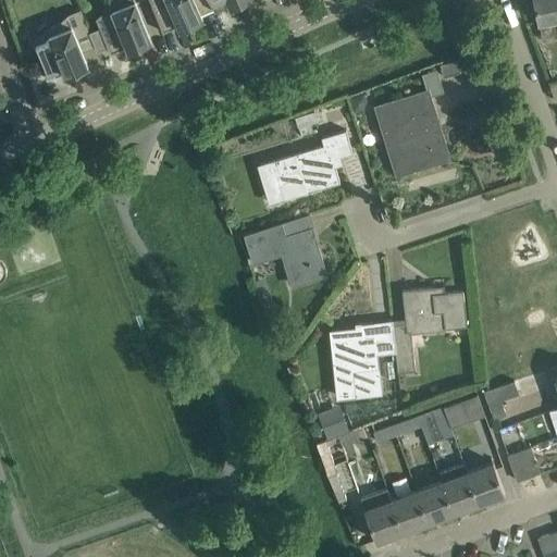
[(150,38),(150,37),(135,0),(116,0),(96,17),(101,32),(93,36),(98,49),(107,46),(110,53),(126,47),(128,50),(151,40),(150,38)]
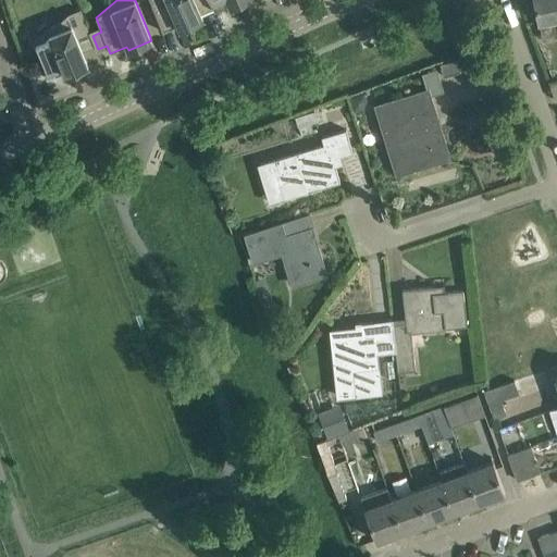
[(200,15),(194,0),(148,0),(162,33),(189,21),(192,24),(203,19),(201,15),(200,15)]
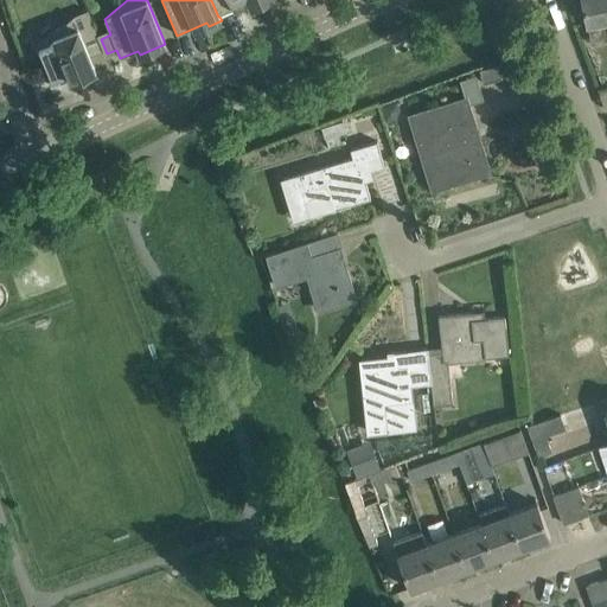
[(211,0),(218,17),(219,17),(249,2),(251,7),(263,2),(262,0),(211,0)]
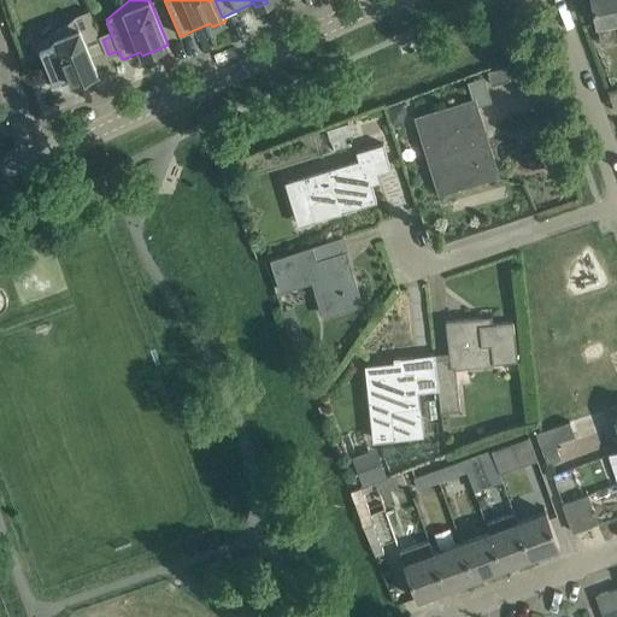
[(616,0),(592,0),(598,24),(601,45),(616,42),(616,0)]
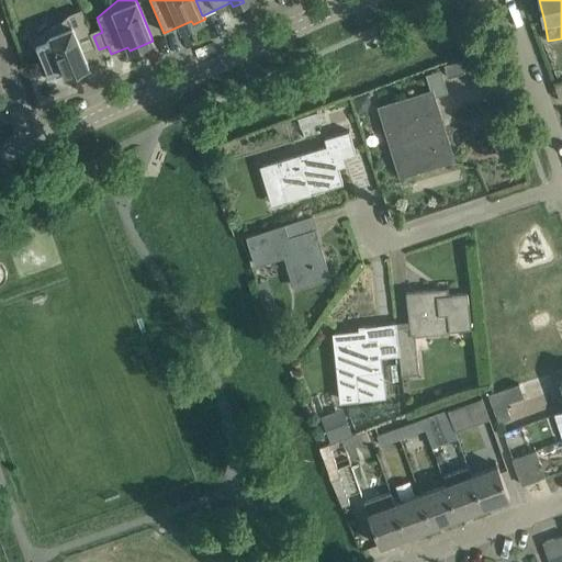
[(88,64),(68,14),(33,44),(47,80),(65,74),(66,76),(89,67),(88,64)]
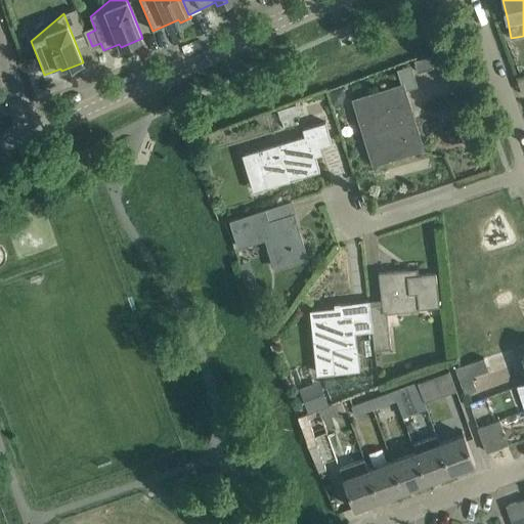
[(342,102),(346,95),(343,86),(330,91),(334,105),(342,102)]
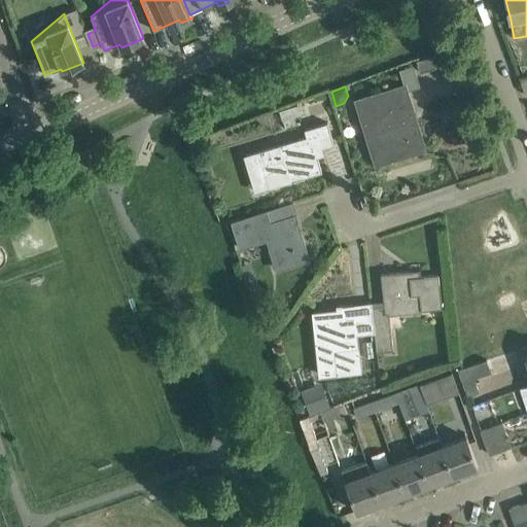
[(364,126),(374,123),(386,161),(424,149),(414,114),(410,115),(407,106),(411,105),(405,86),(356,101),(364,126)]
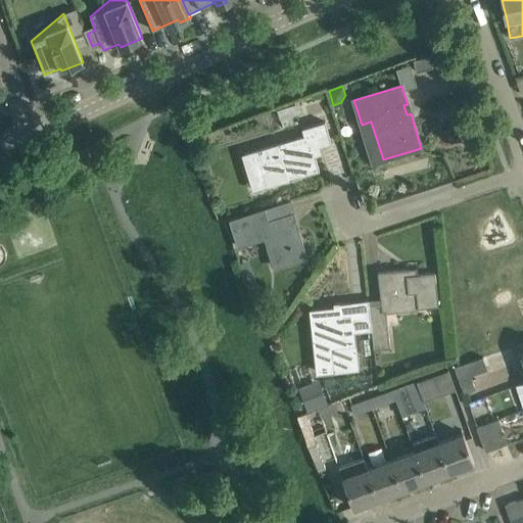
[(313,149),(331,143),(325,122),(301,129),(303,136),(241,154),(249,181),(265,176),(269,186),(320,171),(313,149)]
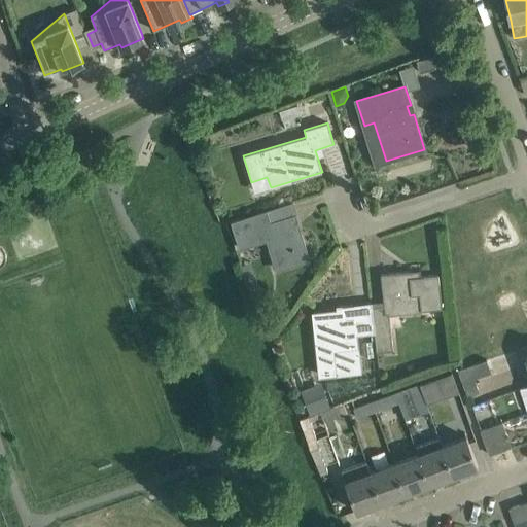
[(268,238),(277,269),(308,259),(297,224),(286,227),(283,218),(264,224),(259,212),(231,221),(239,247),(268,238)]
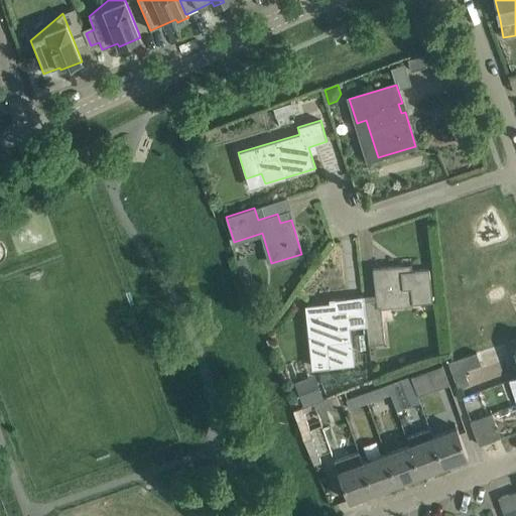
[(412,305),(412,303),(432,301),(428,268),(402,271),(401,265),(373,268),(377,309),(412,305)]
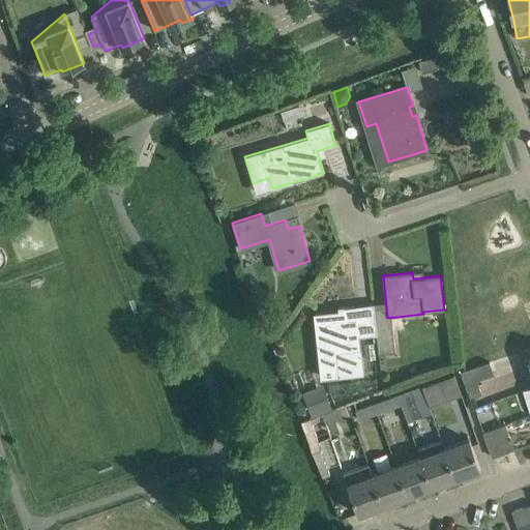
[(331,314),(316,316),(318,336),(323,378),(361,373),(357,337),(377,335),(377,323),(375,307),(374,307),(373,304),(353,306),(337,308),(340,323),(332,323),(331,314)]
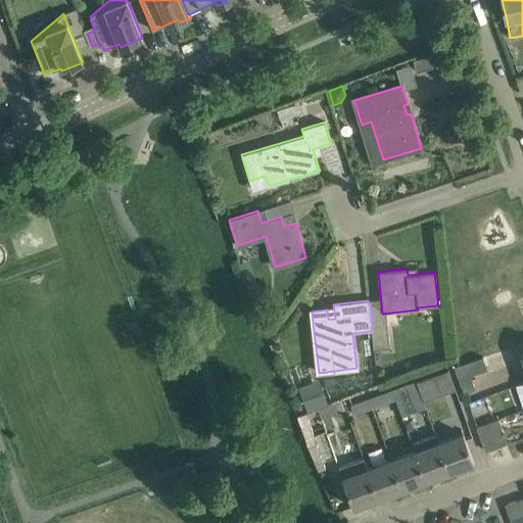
[(383,318),(372,319),(373,331),(375,350),(390,349),(386,318),(383,318)]
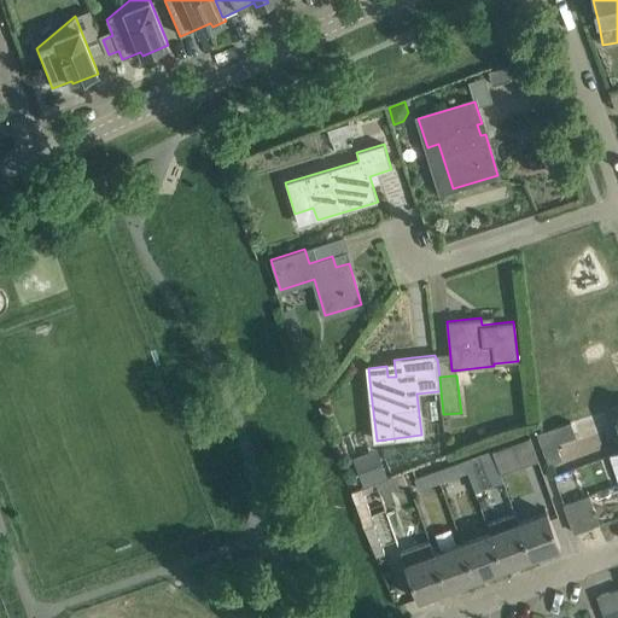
[(571,421),(536,433),(547,465),(563,460),(557,444),(576,437),(571,421)]
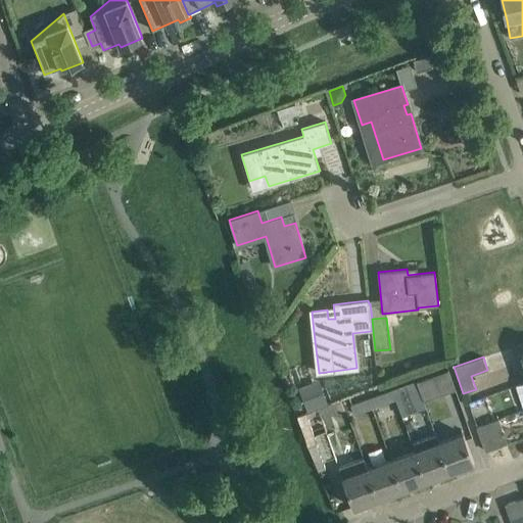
[(447,370),(434,375),(441,394),(455,389),(447,370)]
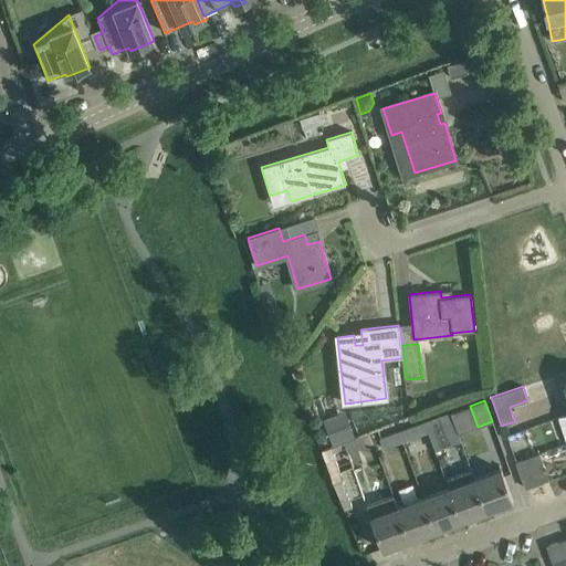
[(323,419),(333,446),(355,437),(345,410),(323,419)]
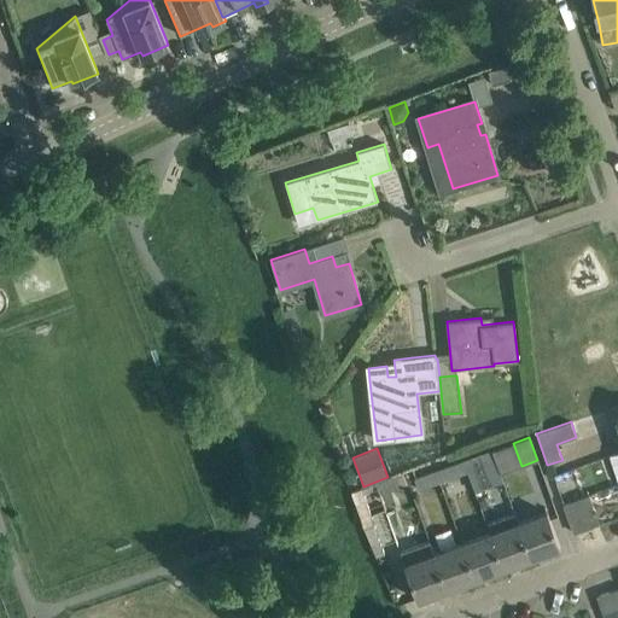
[(497,461),(493,449),(461,461),(466,473),(474,471),(497,461)]
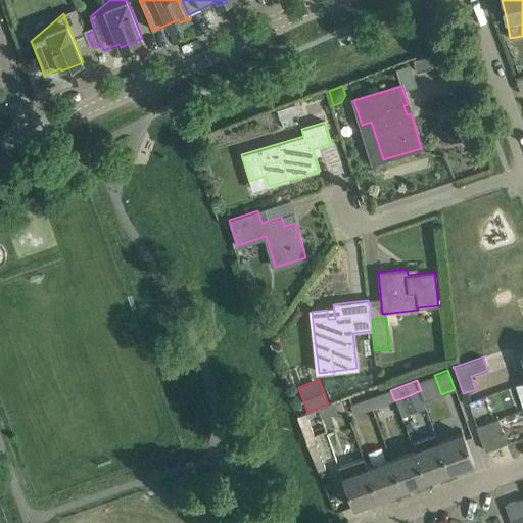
[(394,400),(390,390),(370,397),(373,408),(390,402),(394,400)]
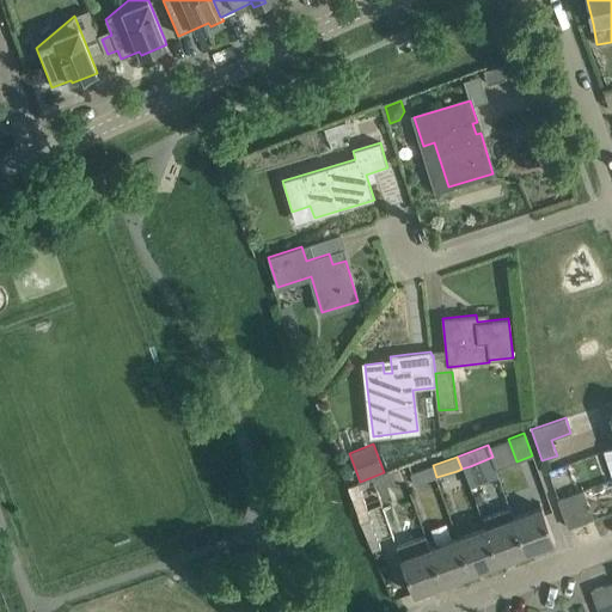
[(415,485),(436,477),(433,465),(410,473),(415,485)]
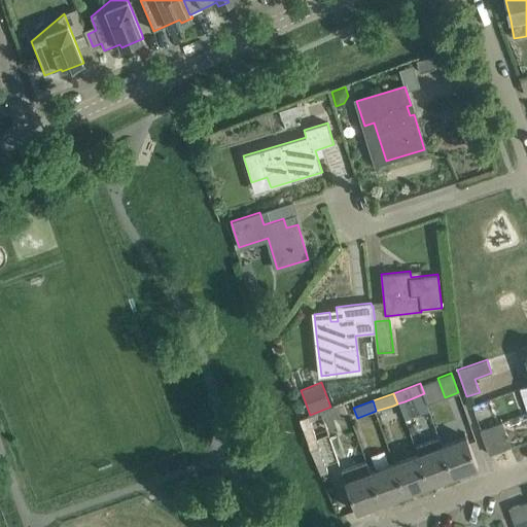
[(347,413),(343,402),(330,407),(310,415),(299,419),(320,476),(329,472),(317,440),(329,434),(324,421),(347,413)]
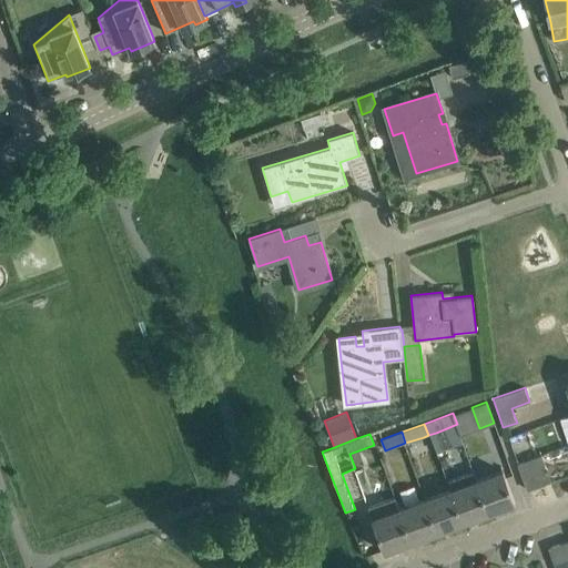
[(518,464),(527,489),(550,482),(541,455),(518,464)]
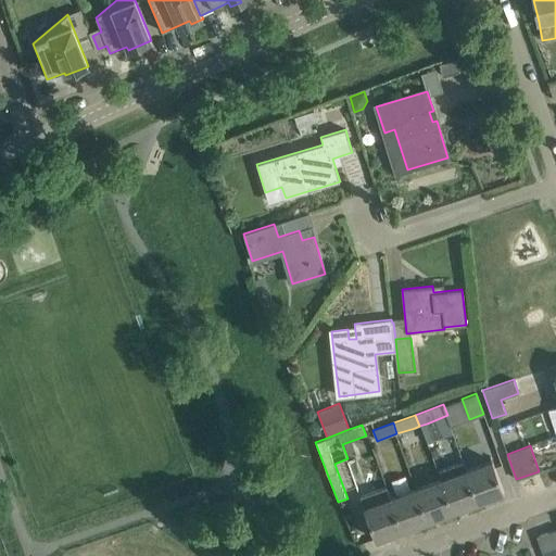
[(492,460),(466,470),(478,502),(504,493),(492,460)]
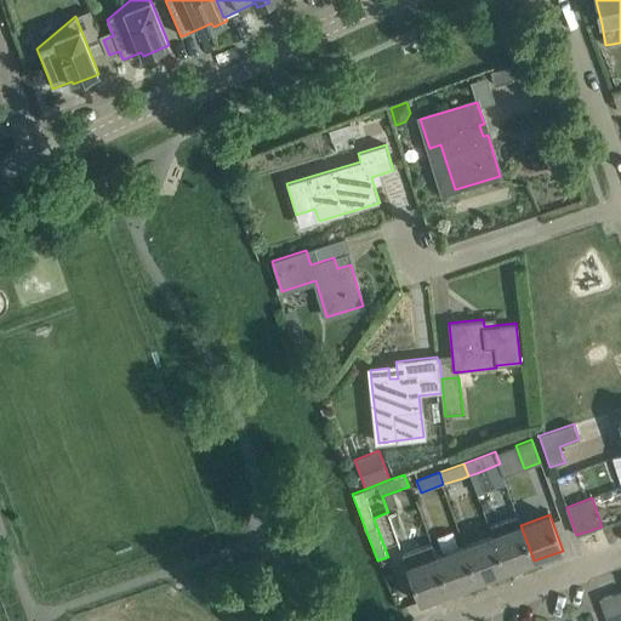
[(520,525),(493,536),(506,571),(534,560),(520,525)]
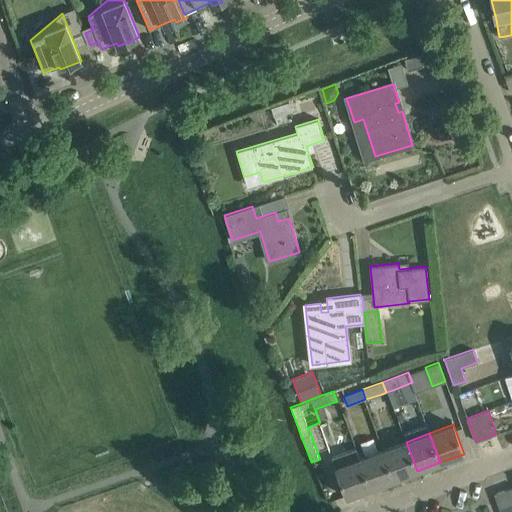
[(406,442),(384,450),(393,480),(417,471),(406,442)]
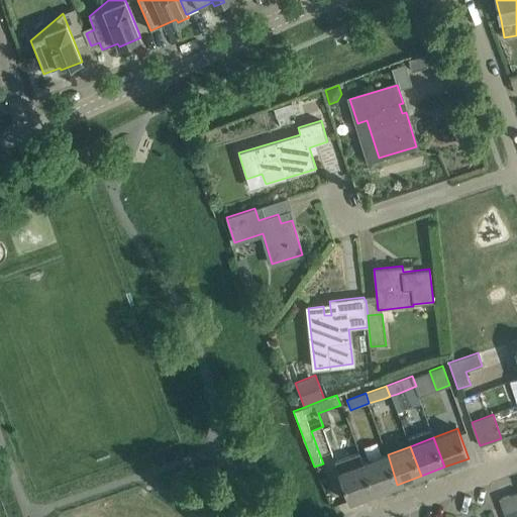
[(374,493),(364,463),(359,452),(335,461),(349,502),(374,493)]
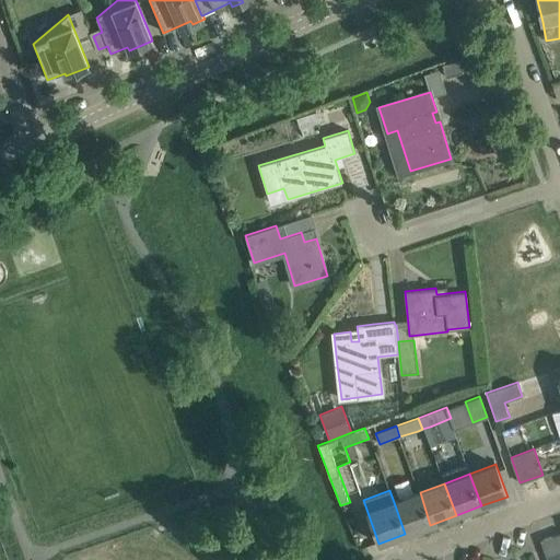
[(420,492),(394,502),(405,534),(430,525),(420,492)]
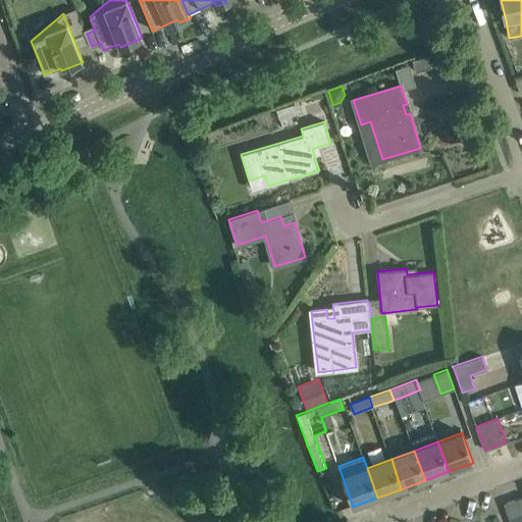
[(510,519),(521,514),(521,497),(504,504),(510,519)]
